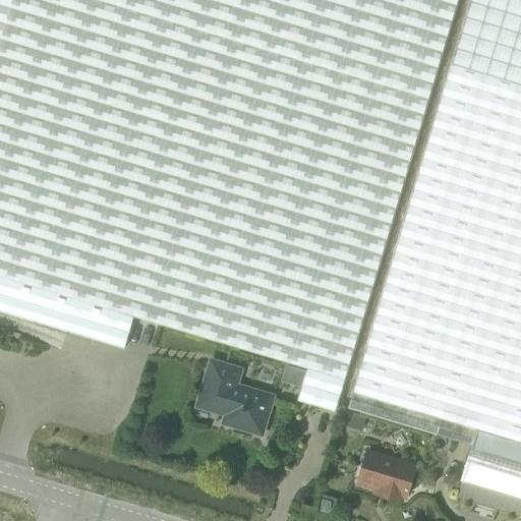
[(0,0),(0,310),(123,348),(132,316),(154,323),(306,368),(297,399),(334,410),(456,0),(0,0)]
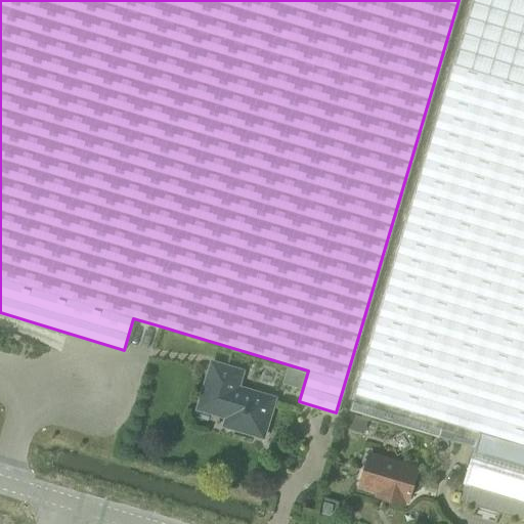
[(523,0),(472,0),(350,409),(473,446),(478,432),(523,445),(523,0)]
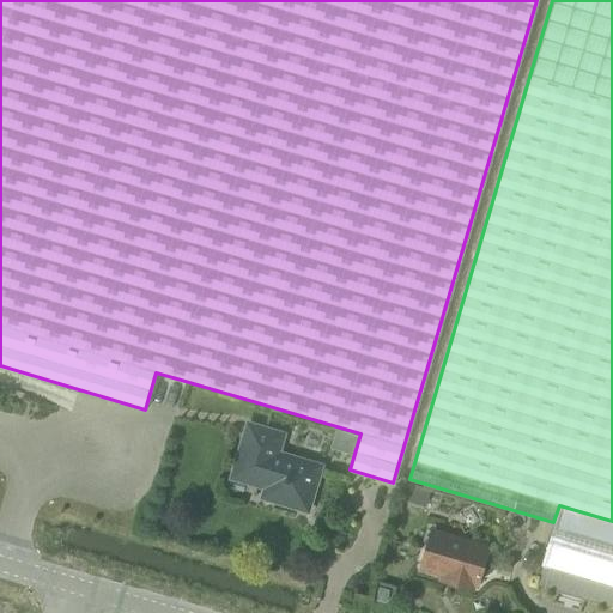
[(307,510),(320,466),(277,453),(281,435),(248,424),(232,477),(266,486),(263,497),(307,510)]
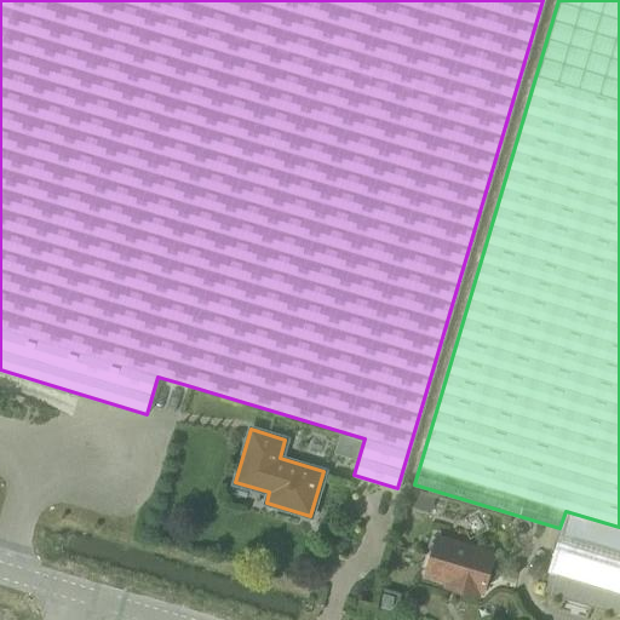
[(619,527),(566,511),(560,528),(541,591),(619,614),(619,527)]
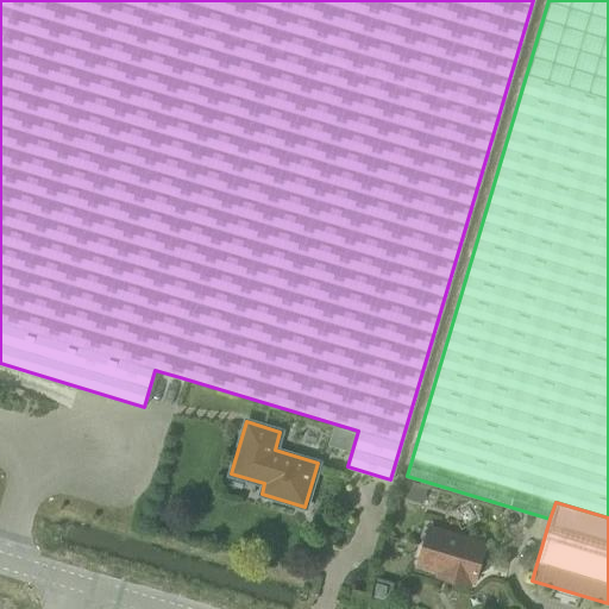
[(477,571),(482,572),(487,570),(489,560),(487,556),(482,554),(484,544),(427,527),(416,564),(449,573),(446,579),(468,585),(470,579),(473,581),(477,571)]
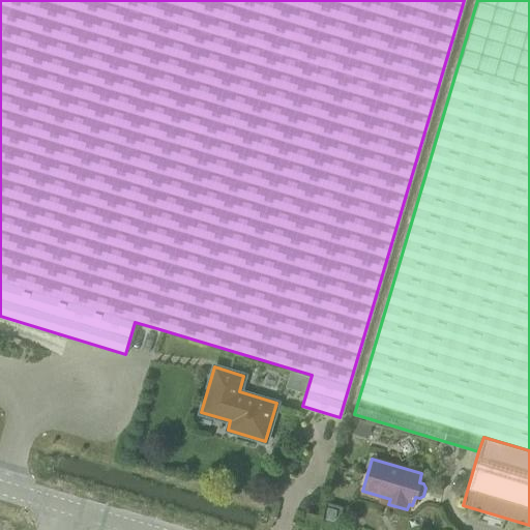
[(326,507),(323,518),(333,520),(336,510),(326,507)]
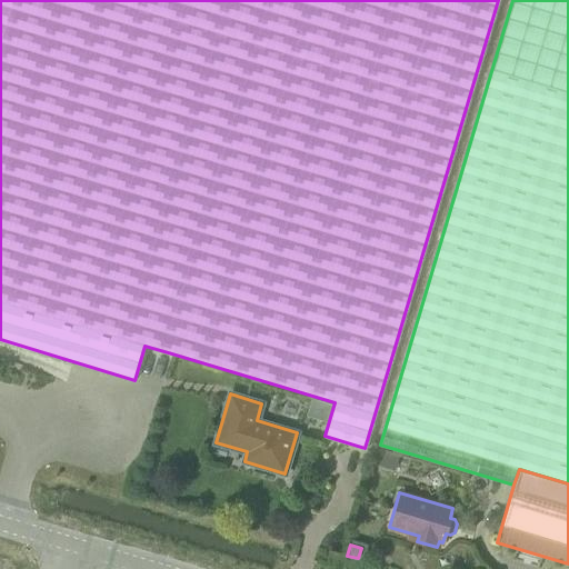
All buildings are outlined.
